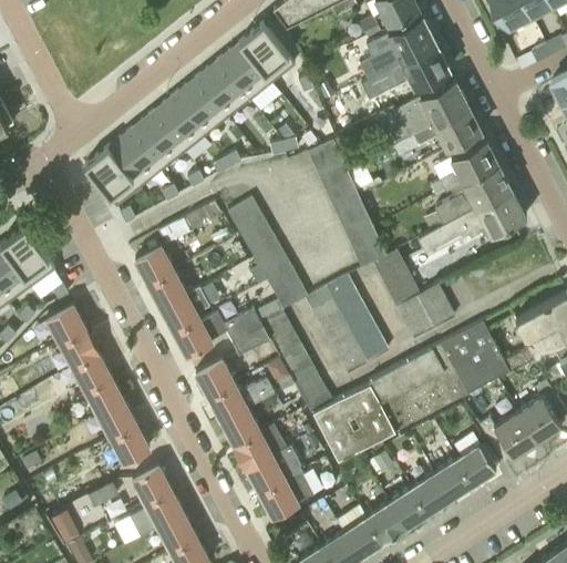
[(330,6),(340,0),(286,0),(272,11),(275,12),(287,28),(330,6)]
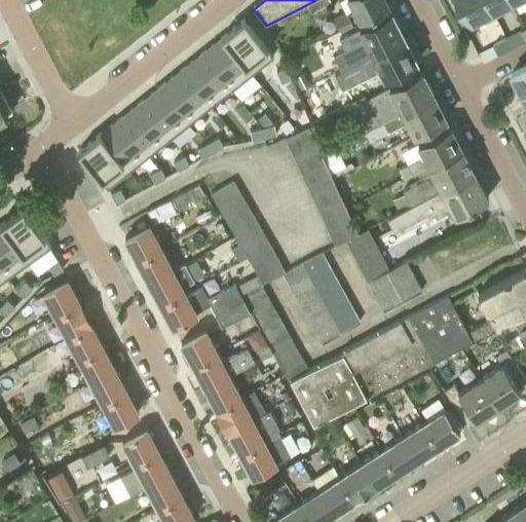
[(329,0),(315,0),(306,5),(311,15),(332,5),(329,0)]
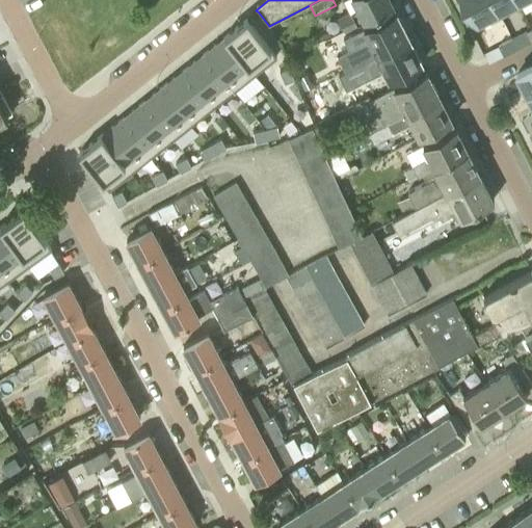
[(356,12),(363,24),(394,8),(389,0),(345,0),(344,1),(350,15),(356,12)]
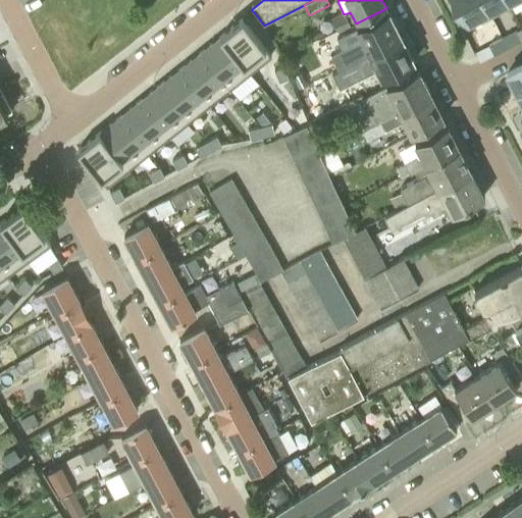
[(488,14),(480,0),(453,0),(467,26),(488,14)]
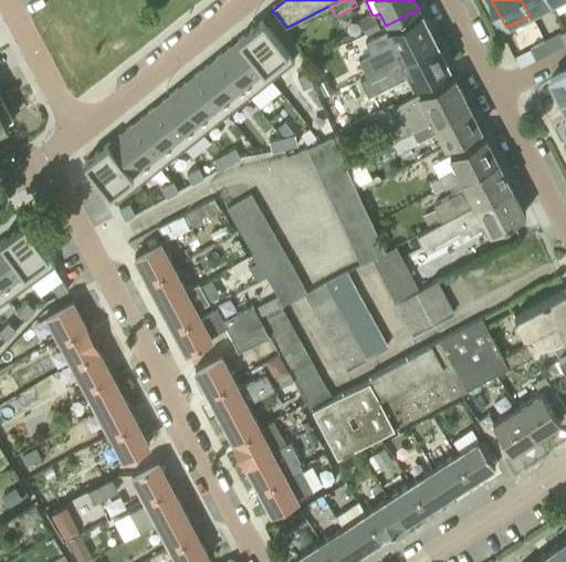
[(552,4),(548,0),(521,0),(530,16),(552,4)]
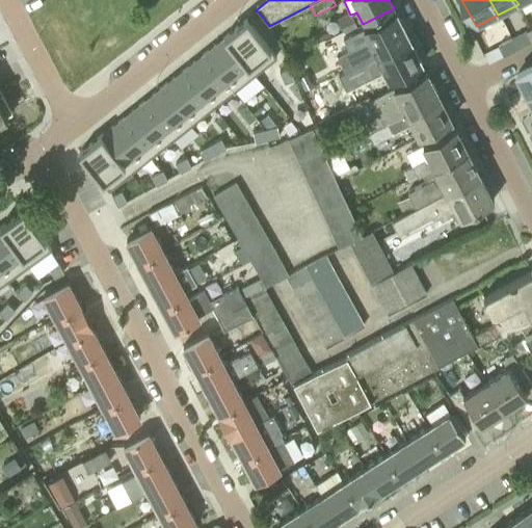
[(349,71),(409,41),(403,28),(403,26),(401,21),(399,20),(396,15),(363,31),(368,44),(338,59),(344,73),(349,71)]
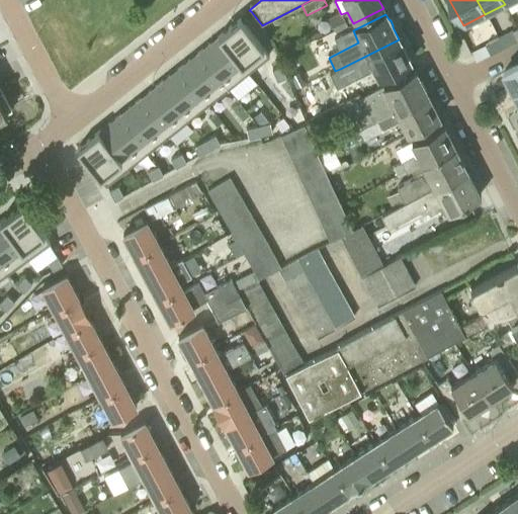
[(240,21),(220,37),(249,74),(269,58),(240,21)]
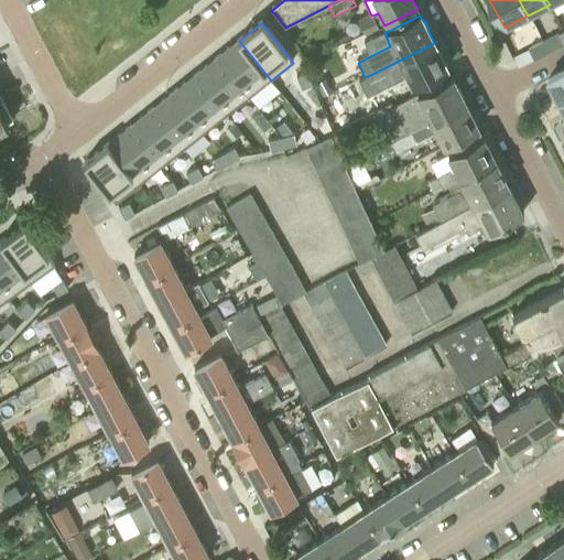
[(539,41),(539,40),(539,39),(539,38),(538,38),(538,36),(537,35),(535,35),(535,34),(534,34),(533,34),(532,33),(531,33),(530,33),(530,34),(529,34),(528,34),(528,35),(527,35),(527,36),(525,36),(525,38),(525,39),(524,39),(524,40),(524,41),(524,42),(524,43),(525,43),(525,44),(525,45),(527,45),(527,46),(528,46),(528,47),(529,47),(530,47),(531,47),(532,47),(533,47),(534,47),(535,47),(535,46),(537,46),(537,45),(538,45),(538,44),(539,44),(539,43),(539,42),(539,41)]
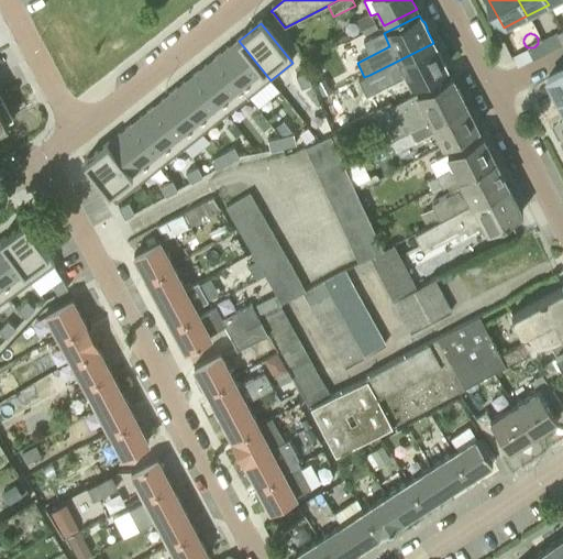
[(542,44),(548,55),(562,47),(556,36),(542,44)]
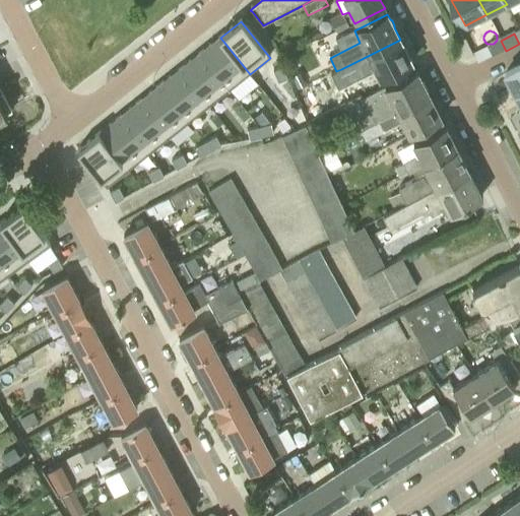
[(220,38),(200,54),(230,90),(250,74),(220,38)]
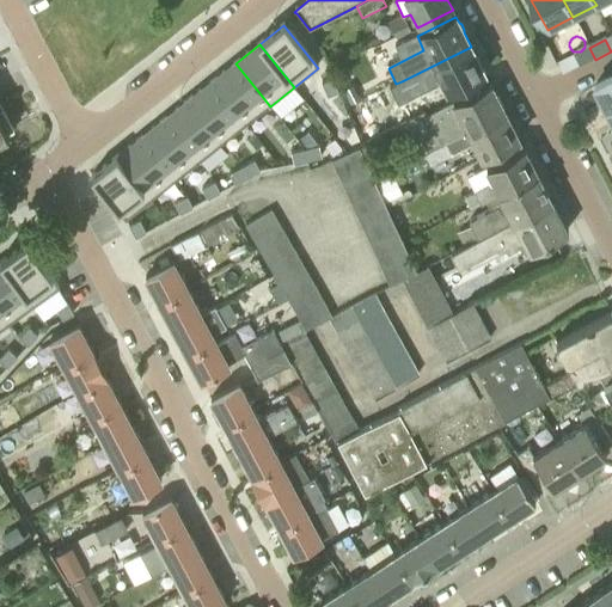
[(471,47),(402,81),(410,99),(441,84),(447,93),(464,85),(485,74),(483,68),(483,66),(481,61),(478,60),(471,47)]
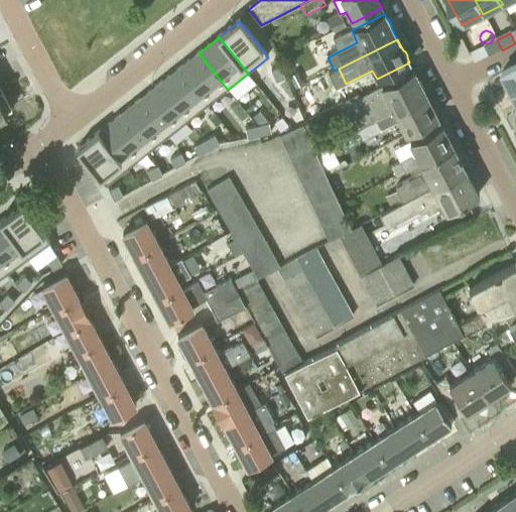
[(488,57),(502,50),(497,40),(483,47),(488,57)]
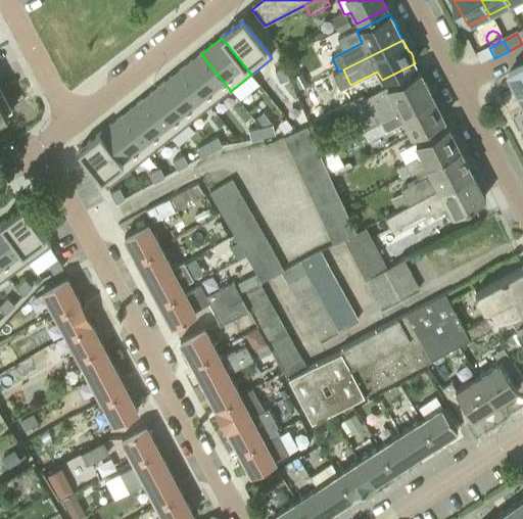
[(201,54),(181,71),(210,107),(231,91),(201,54)]
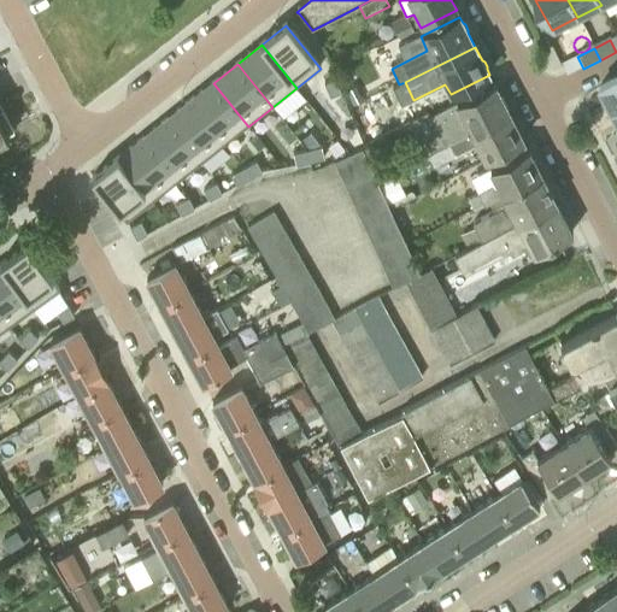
[(616,77),(598,88),(611,115),(616,110),(616,77)]
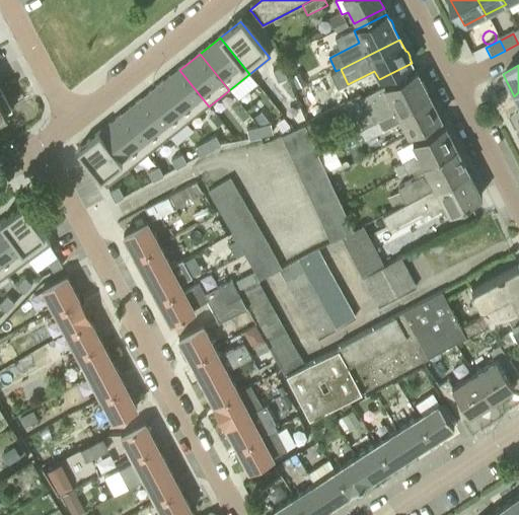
[(282,68),(273,72),(278,83),(287,79),(282,68)]
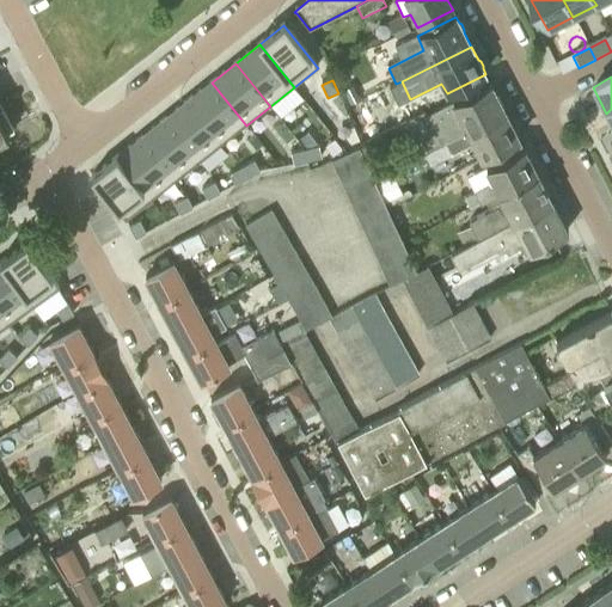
[(212,83),(188,102),(221,145),(246,126),(212,83)]
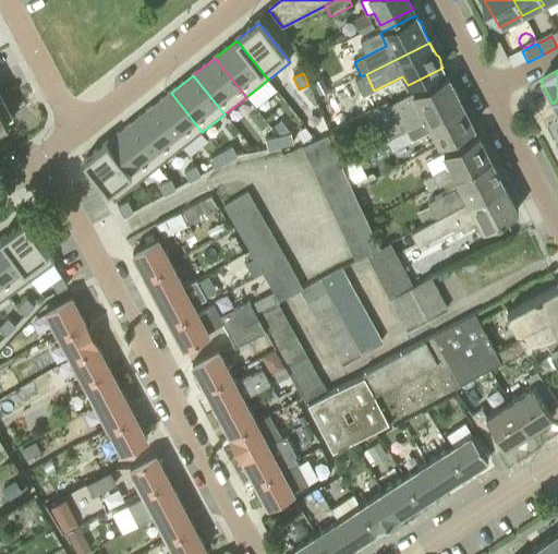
[(405,133),(407,133),(461,105),(448,77),(389,107),(387,104),(371,112),(386,142),(405,132),(405,133)]
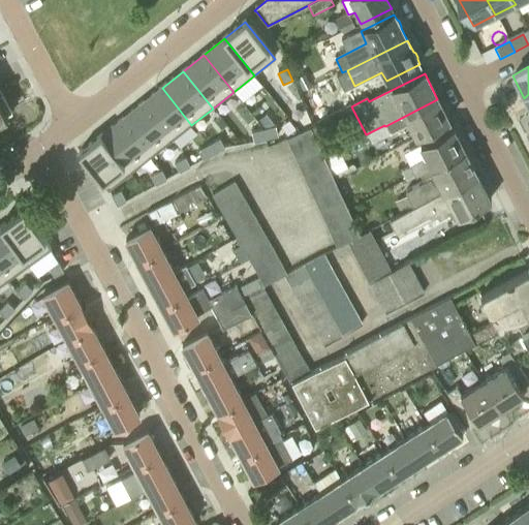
[(162,88),(142,104),(170,142),(172,142),(191,125),(162,88)]
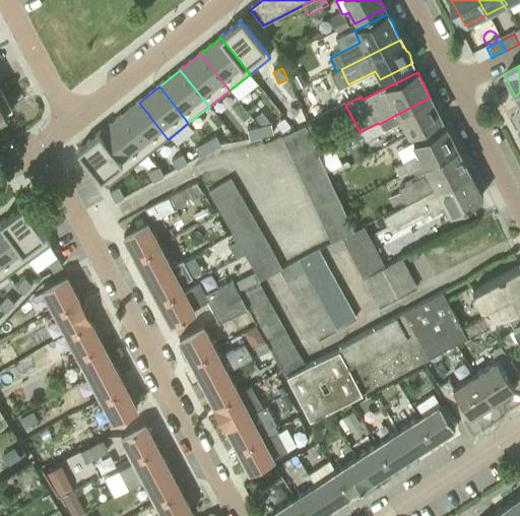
[(383,134),(402,124),(409,136),(442,120),(430,98),(379,124),(378,124),(383,134)]
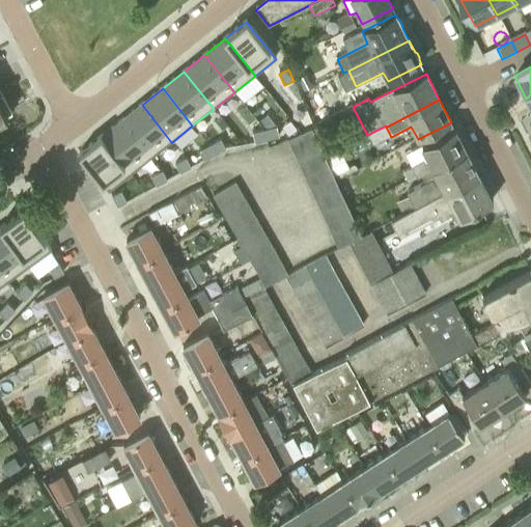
[(0,105),(0,121),(12,115),(11,114),(6,117),(0,105)]
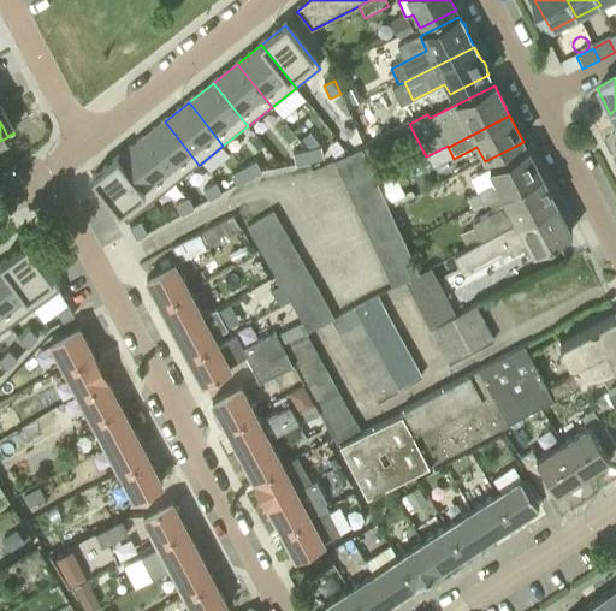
[(165,122),(140,141),(175,184),(199,165),(165,122)]
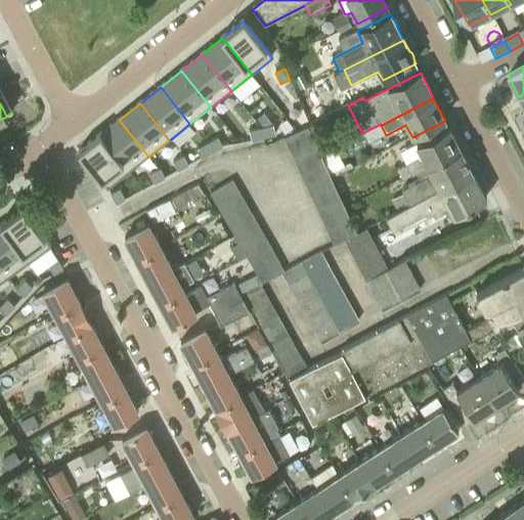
[(119,120),(98,136),(128,173),(129,172),(148,157),(119,120)]
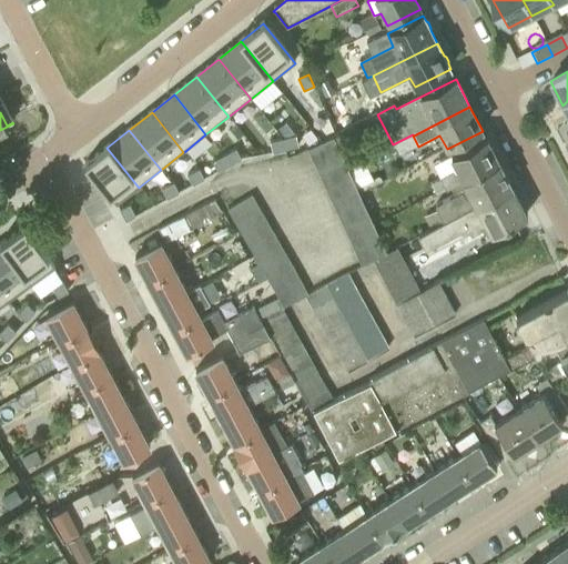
[(333,140),(340,152),(340,153),(341,155),(352,150),(345,134),(333,140)]
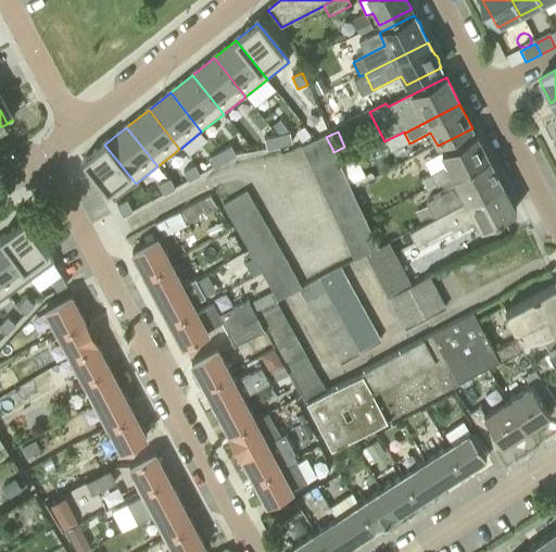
[(290,135),(277,138),(280,148),(292,145),(290,135)]
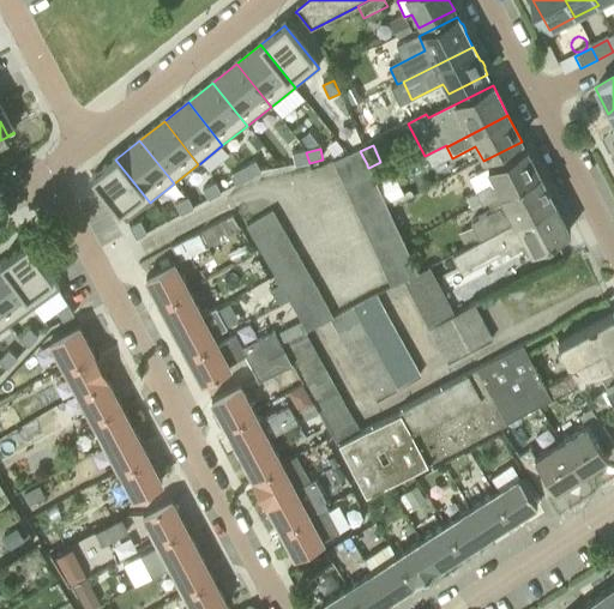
[(483,205),(488,203),(540,176),(525,150),(488,169),(488,170),(470,180),(483,205)]
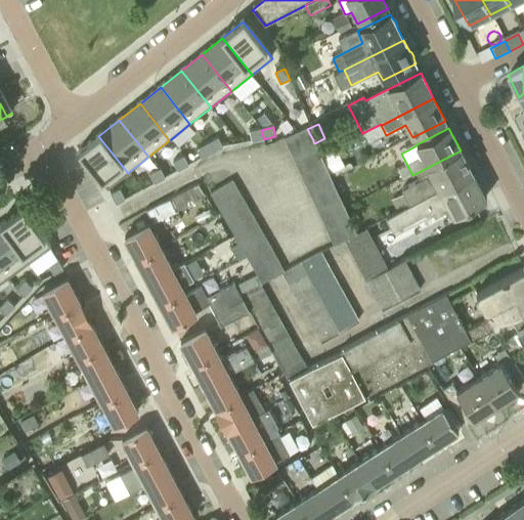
[(290,152),(313,140),(307,129),(284,140),(290,152)]
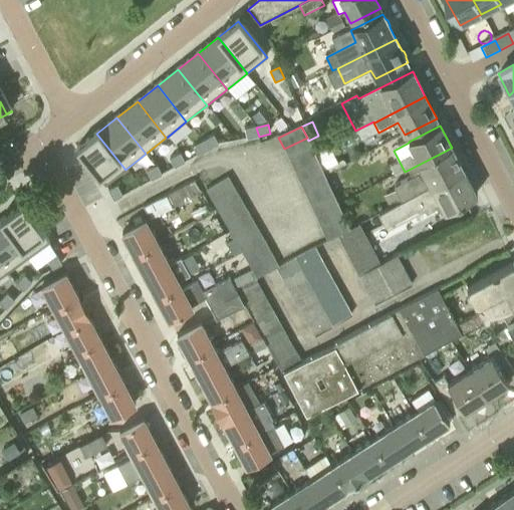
[(256,128),(244,131),(247,140),(259,137),(256,128)]
